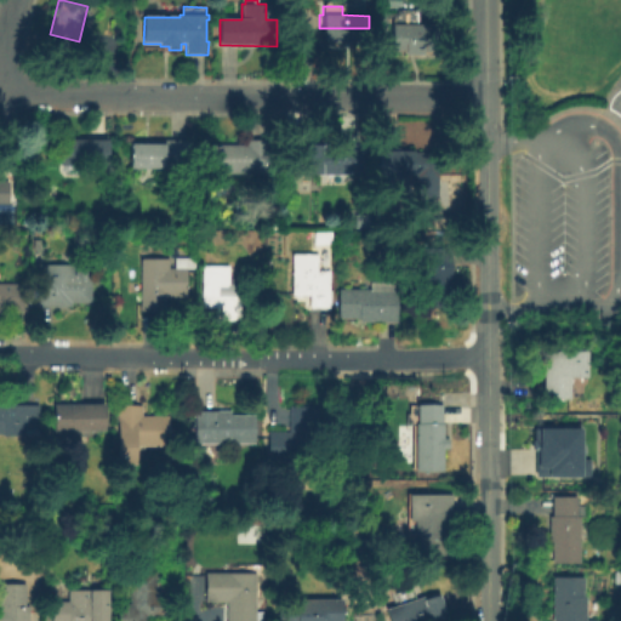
[(391,23),(440,24),(439,52),(422,51),(422,56),(405,56),(405,53),(391,52),(391,23)]
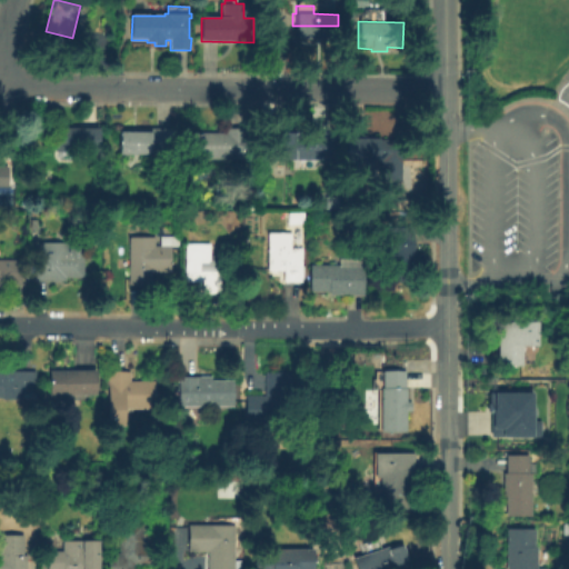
[(100,129),(100,152),(56,152),(56,129),(100,129)]
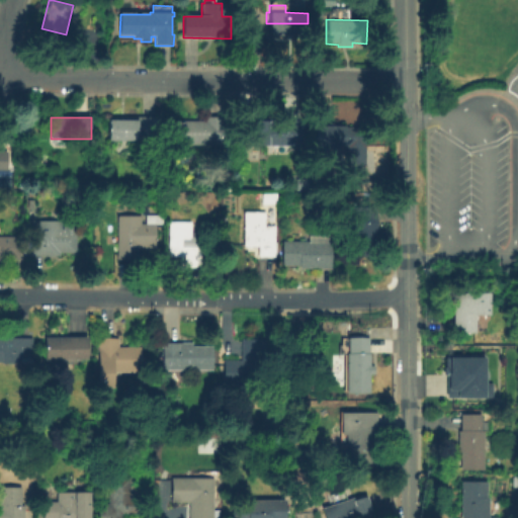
[(108,119),(120,120),(120,117),(157,117),(157,142),(108,141),(108,119)]
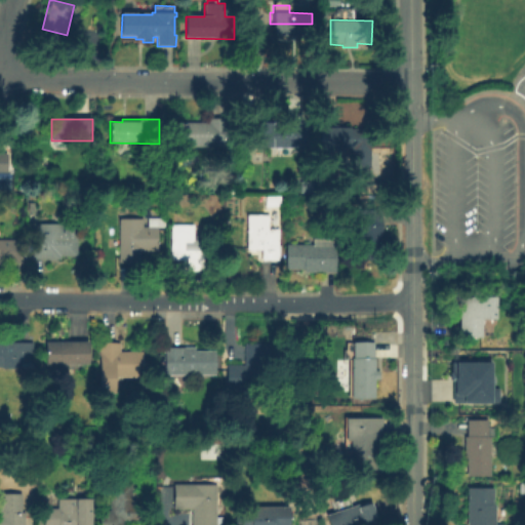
[(176,123),(208,123),(208,119),(224,119),(224,148),(176,147),(176,123)]
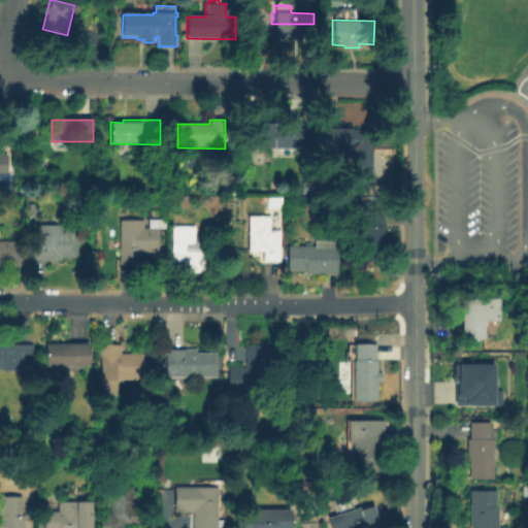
[(252,149),(252,124),(306,125),(306,150),(252,149)]
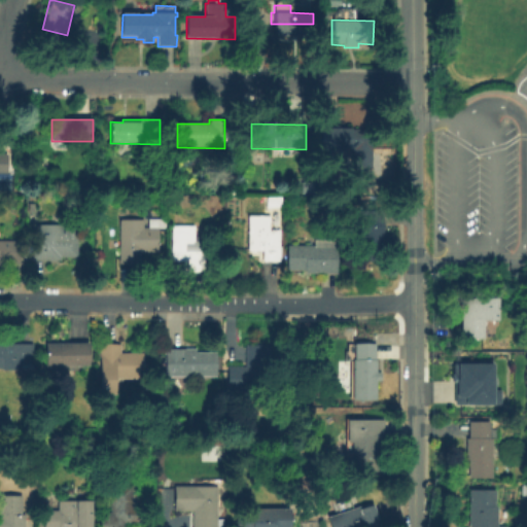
[(321,156),(321,129),(371,130),(370,149),(372,149),(372,168),(354,168),(355,150),(349,150),(349,156),(321,156)]
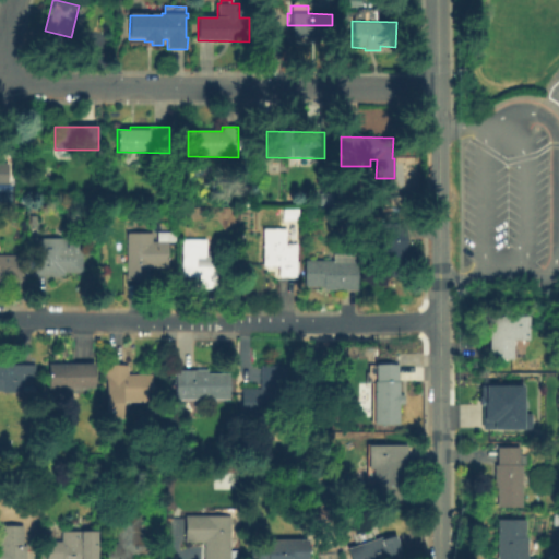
[(406,173),(405,161),(415,161),(415,173),(406,173)]
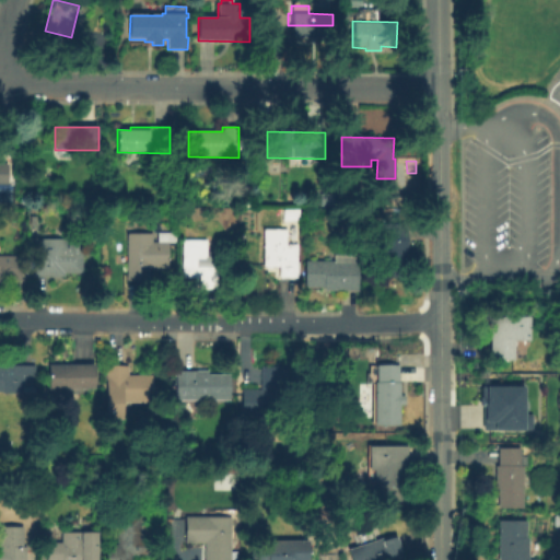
[(283,222),(283,210),(299,210),(299,222),(283,222)]
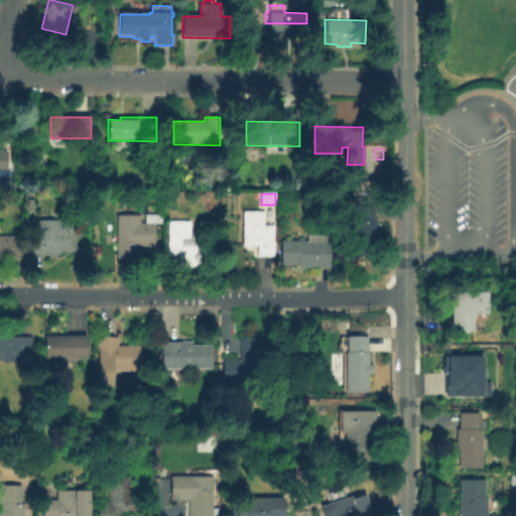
[(349,207),(369,207),(369,206),(374,206),(374,239),(372,239),(372,257),(348,257),(349,207)]
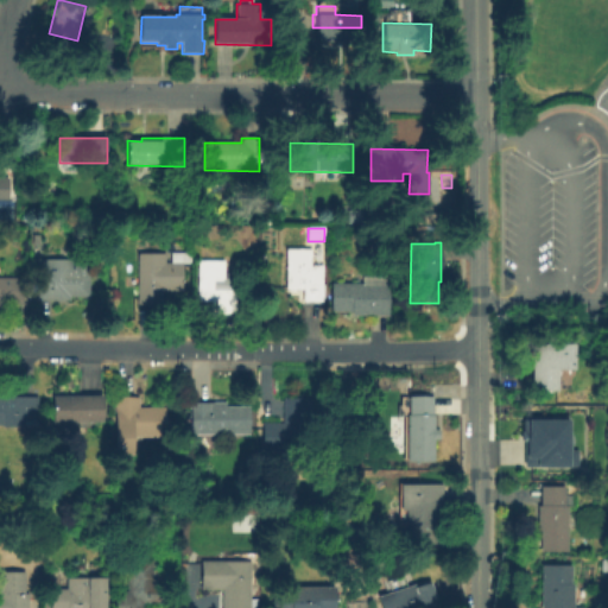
[(33,246),(44,246),(43,265),(33,265),(33,246)]
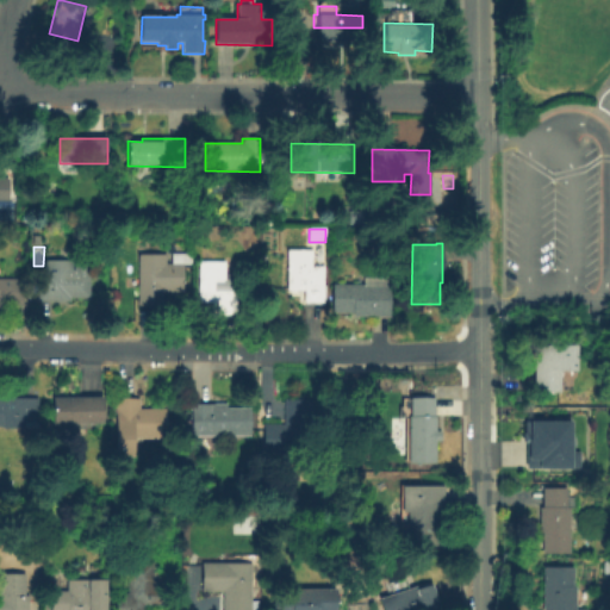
[(305,304),(305,291),(286,291),(286,250),(312,250),(312,267),(324,267),(324,286),(324,304),(305,304)]
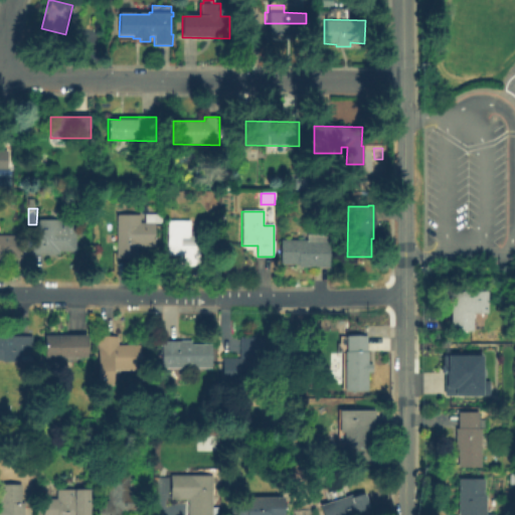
[(161,215),(161,223),(154,223),(154,246),(137,246),(137,259),(117,259),(117,215),(140,215),(140,223),(145,223),(145,215),(161,215)]
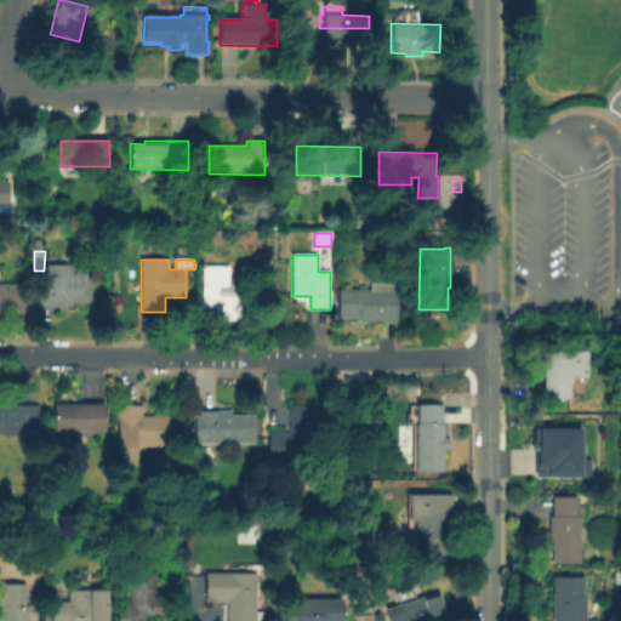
[(228,267),(228,285),(241,285),(241,322),(216,322),(216,308),(203,308),(203,267),(228,267)]
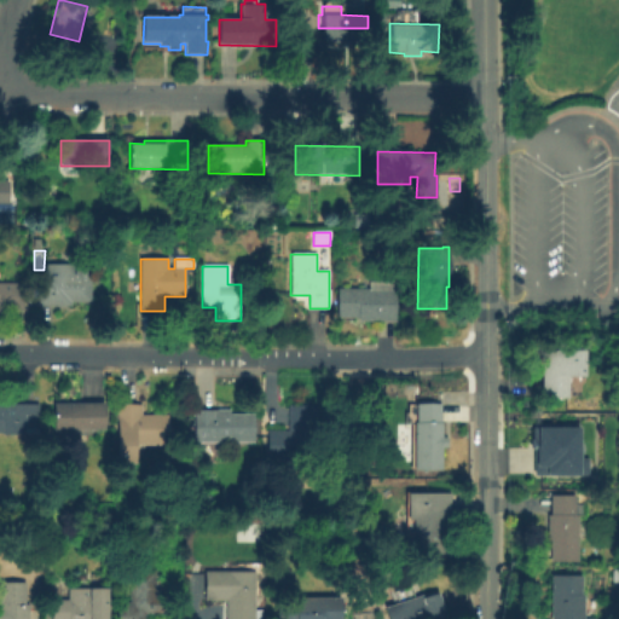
[(38,276),(90,276),(90,302),(70,302),(70,306),(38,306),(38,276)]
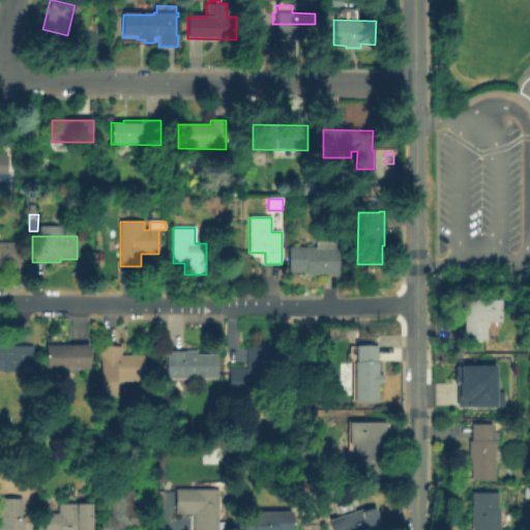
[(0,242),(20,243),(20,266),(0,266),(0,242)]
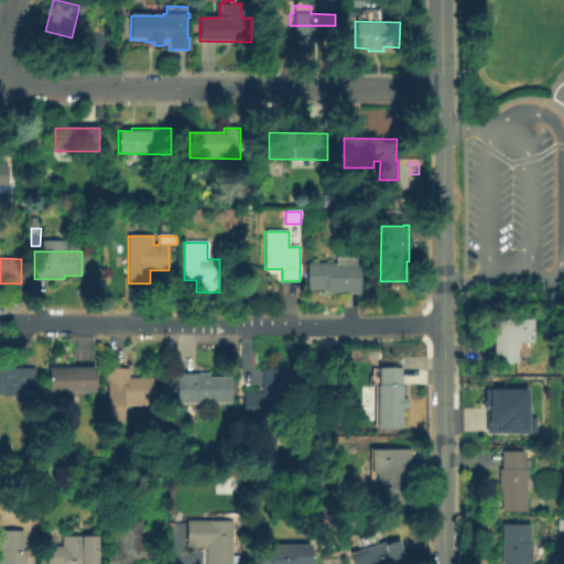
[(336,258),(361,258),(360,293),(326,293),(326,290),(307,290),(307,263),(336,263),(336,258)]
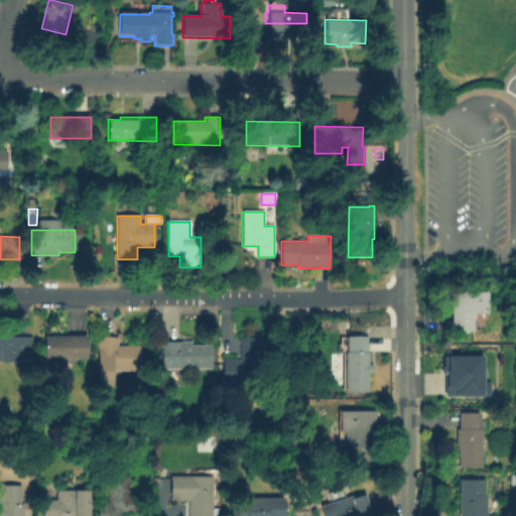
[(452,332),(452,292),(488,292),(488,314),(475,314),(474,332),(452,332)]
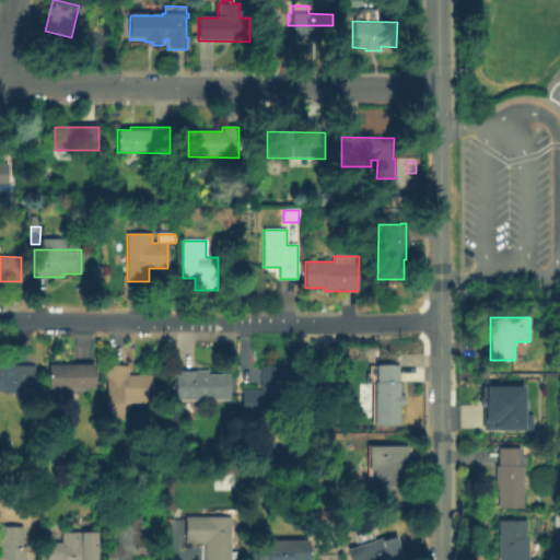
[(94,364),(94,389),(48,389),(48,365),(94,364)]
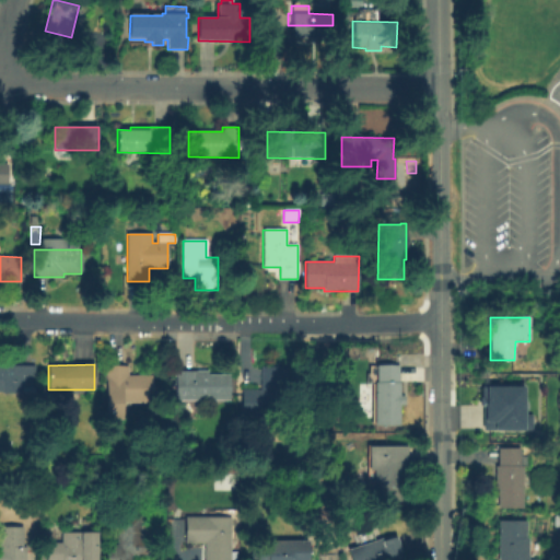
[(0,365),(35,366),(34,393),(1,393),(1,392),(0,392),(0,365)]
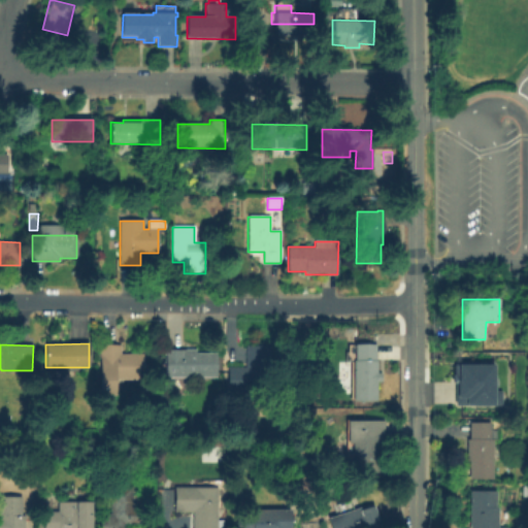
[(377,401),(352,401),(352,362),(349,362),(349,345),(377,345),(377,361),(377,401)]
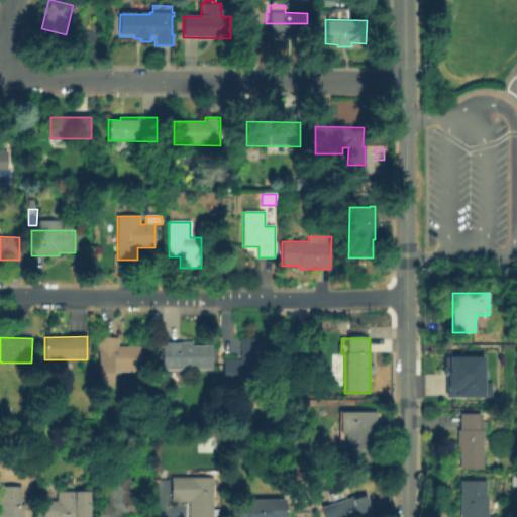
[(118,339),(118,346),(139,346),(140,371),(111,372),(111,388),(98,388),(98,348),(97,348),(97,339),(118,339)]
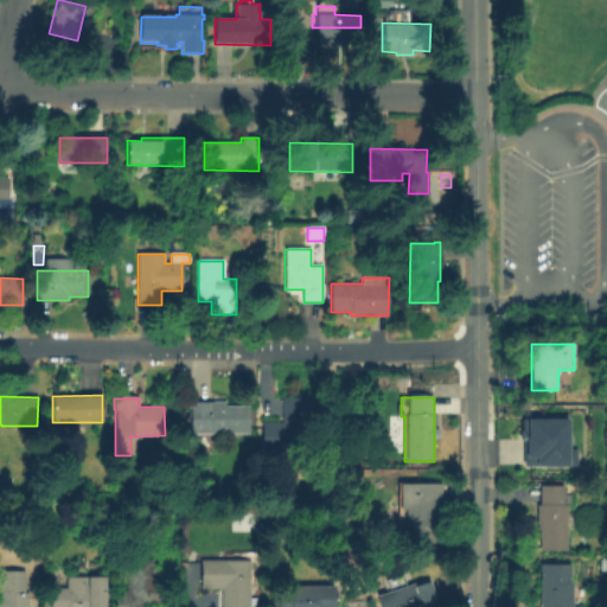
[(262,423),(283,423),(283,398),(312,398),(311,452),(262,451),(262,423)]
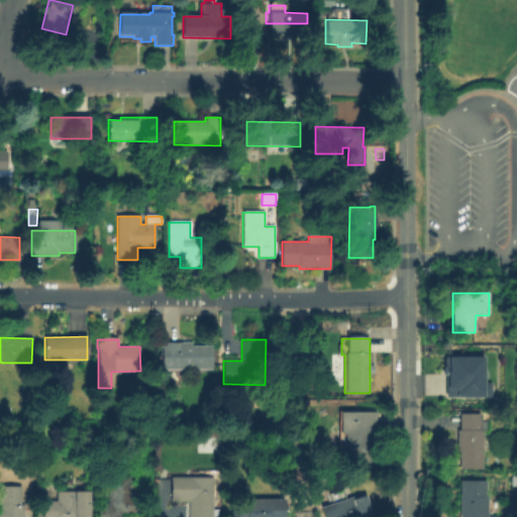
[(163,370),(163,348),(161,348),(161,342),(192,342),(192,346),(212,346),(212,370),(163,370)]
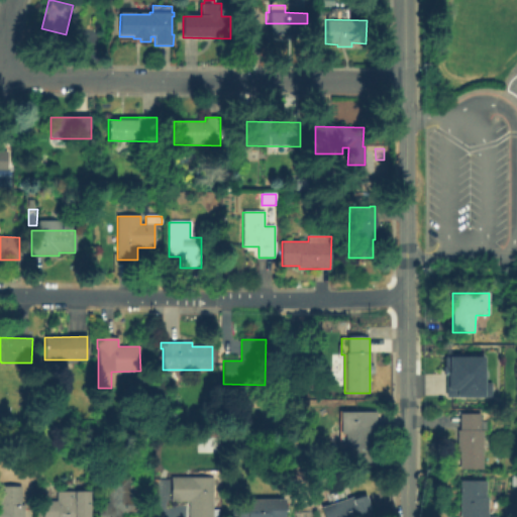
[(484,400),(460,400),(460,402),(456,402),(456,371),(460,371),(459,350),(484,350),(484,376),(491,376),(491,391),(484,391),(484,400)]
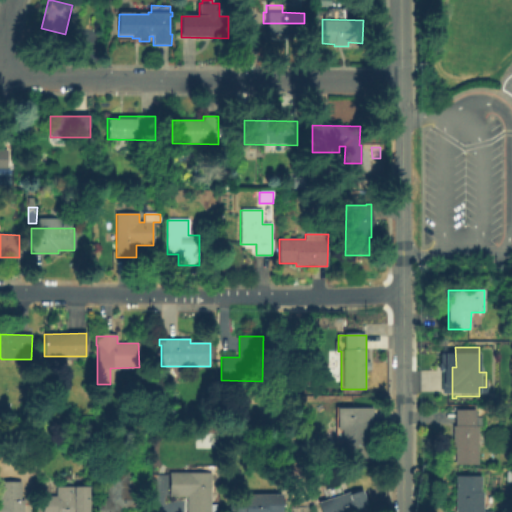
[(467,406),(467,399),(476,400),(476,407),(467,406)]
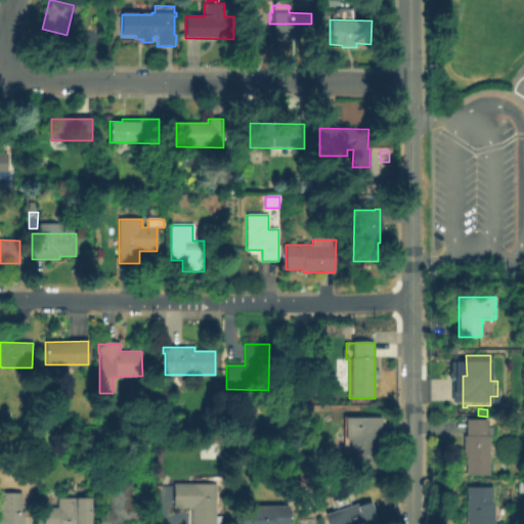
[(382,419),(382,435),(379,435),(378,460),(344,460),(344,419),(382,419)]
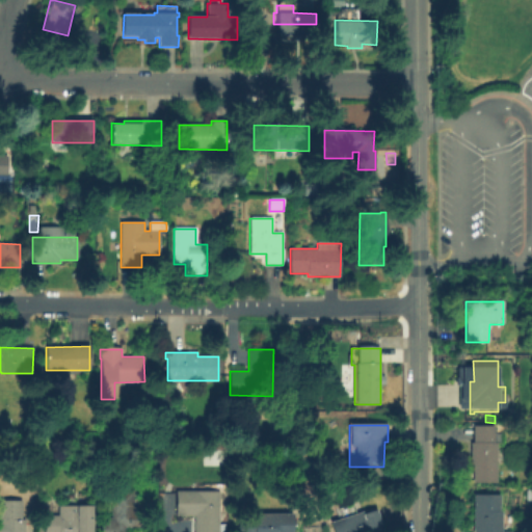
[(474,483),(474,464),(471,464),(471,444),(473,444),(473,426),(494,426),(494,444),(498,444),(498,483),(474,483)]
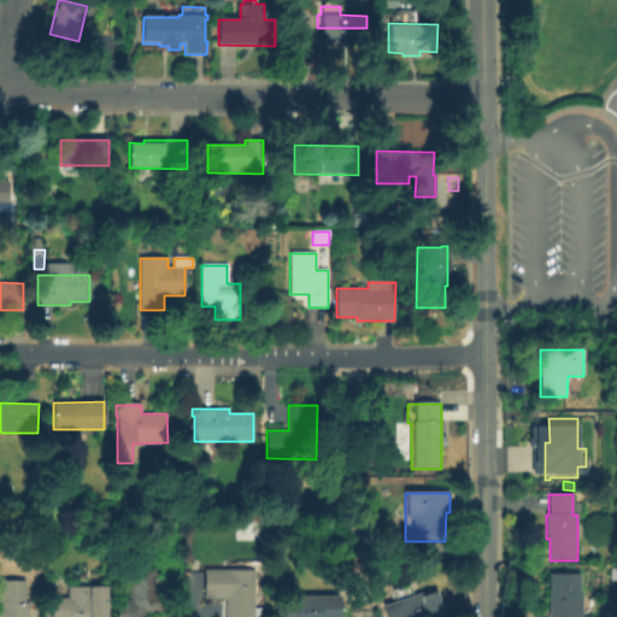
[(154,570),(154,595),(166,595),(166,612),(144,612),(144,616),(116,616),(116,601),(129,601),(129,569),(154,570)]
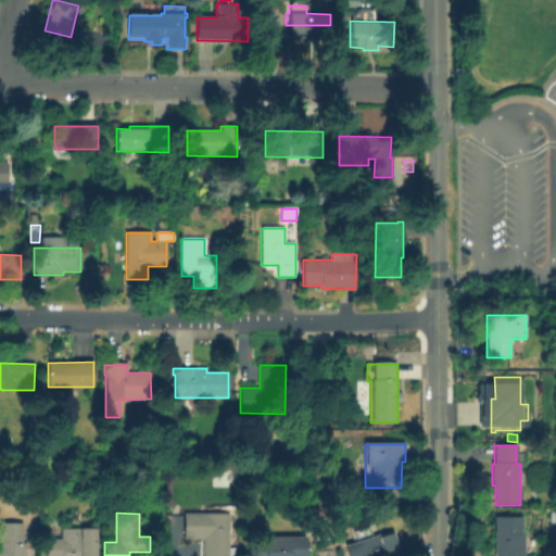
[(228,515),(228,548),(235,548),(235,555),(203,555),(203,540),(182,539),(182,535),(176,535),(176,517),(184,517),(184,514),(228,515)]
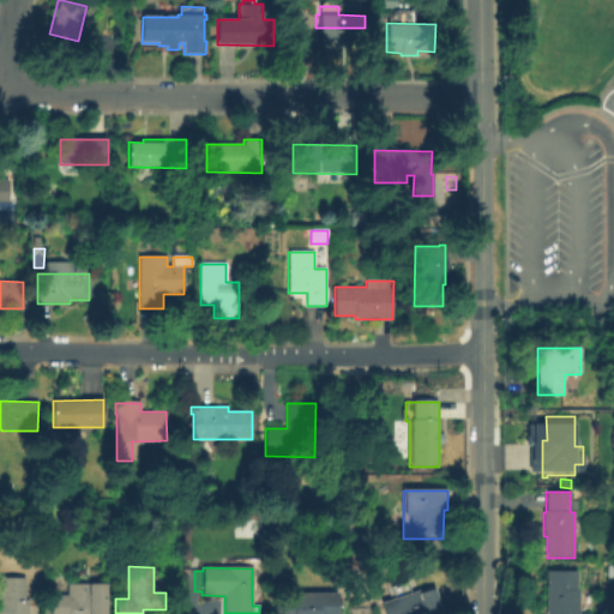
[(197,569),(184,569),(184,590),(197,590),(197,569)]
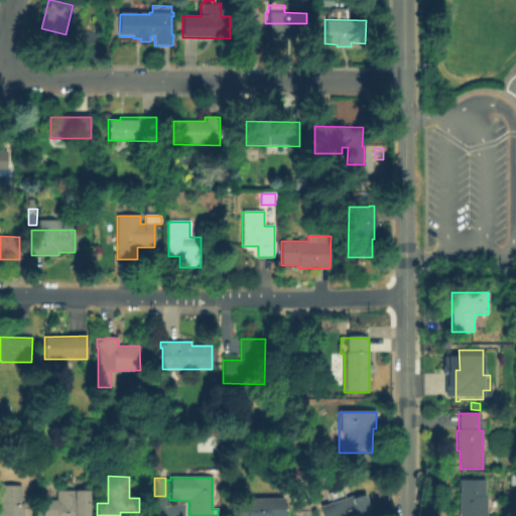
[(460,515),(460,481),(486,481),(485,497),(488,497),(488,515),(460,515)]
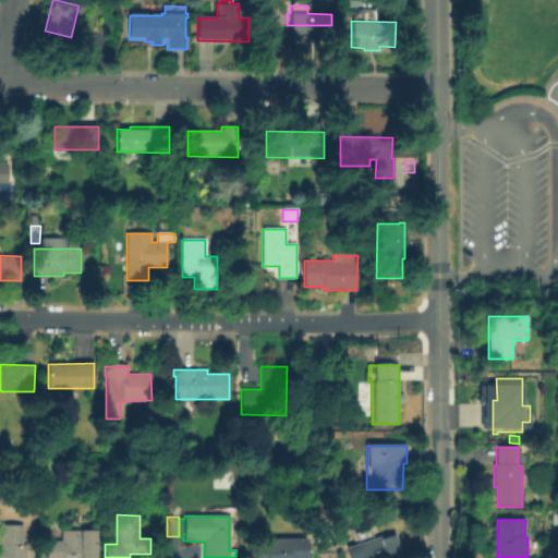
[(0,557),(0,525),(22,525),(22,545),(25,545),(25,557),(0,557)]
